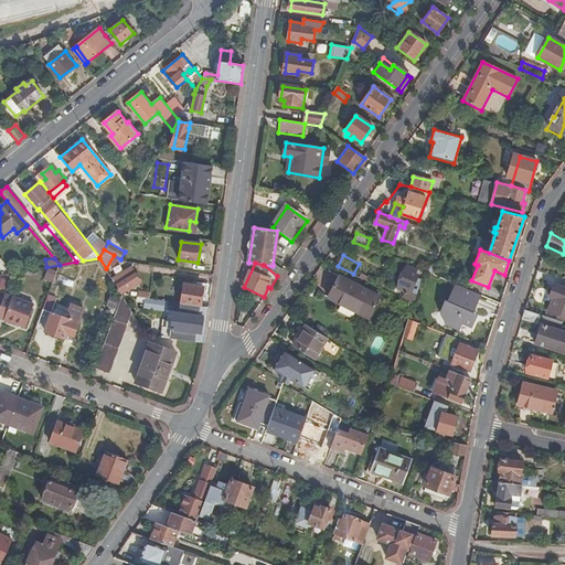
[(284,273),(273,264),(273,266),(264,265),(277,276),(279,278),(284,273)]
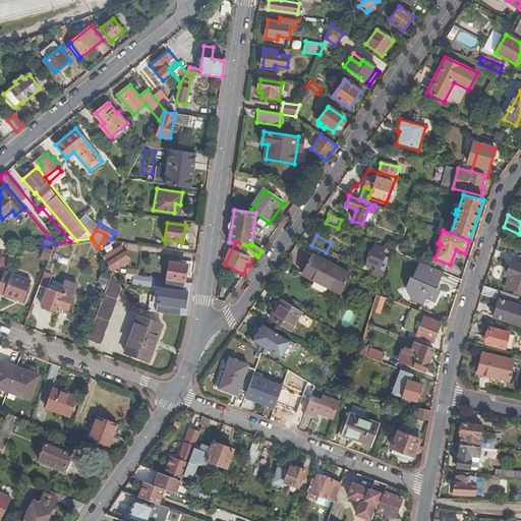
[(374,270),(371,277),(382,281),(389,258),(382,255),(384,249),(377,247),(368,268),(374,270)]
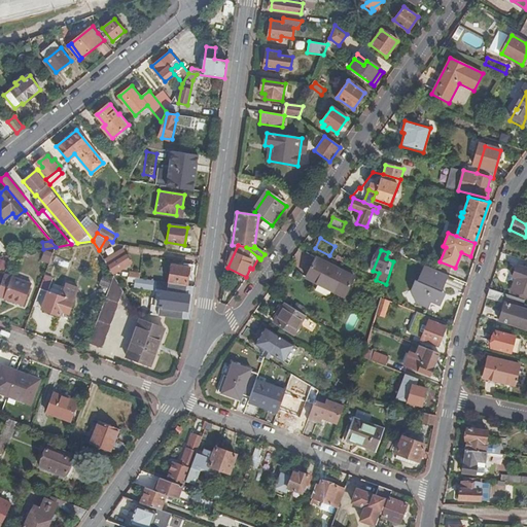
[(131,264),(125,252),(120,254),(118,251),(107,258),(108,261),(107,261),(114,274),(131,264)]
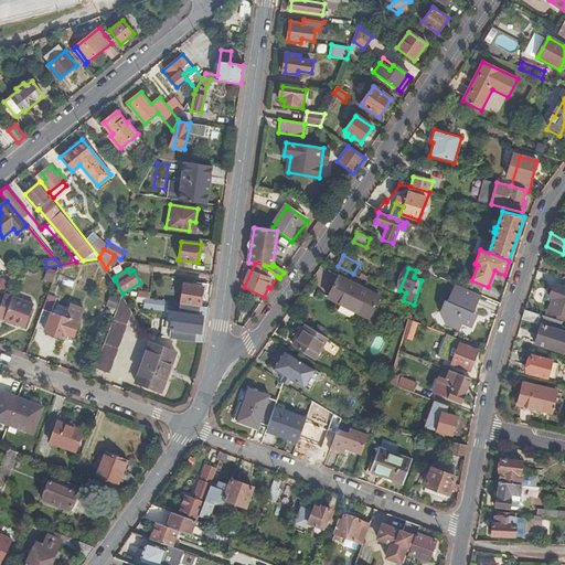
[(341,277),(329,298),(371,319),(382,297),(341,277)]
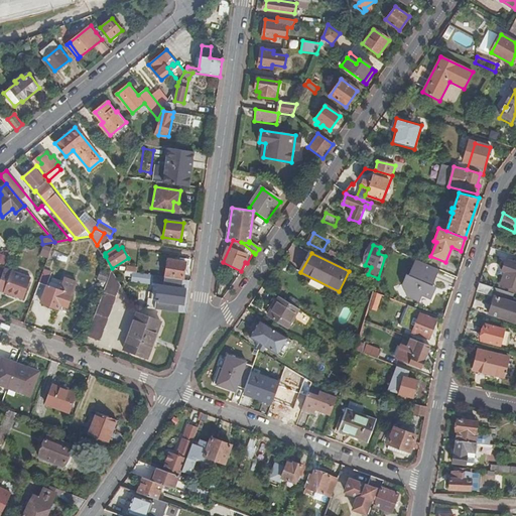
[(168,259),(165,277),(183,280),(185,268),(181,267),(182,261),(168,259)]
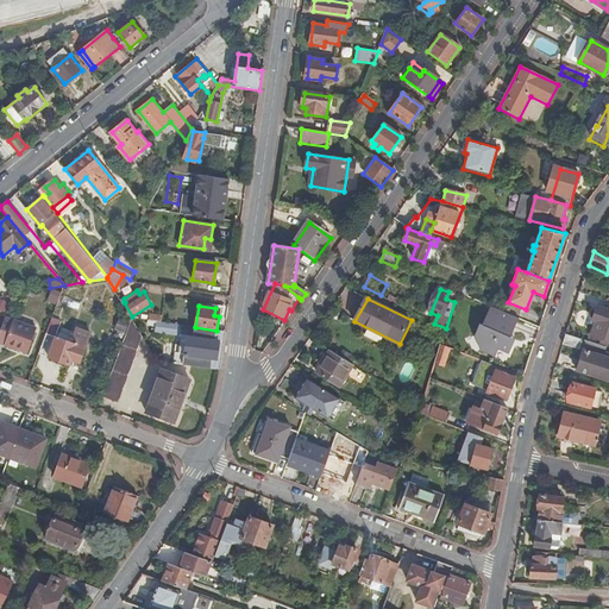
[(509,343),(512,337),(520,319),(491,307),(484,322),(482,321),(476,337),(484,341),(481,351),(497,358),(500,351),(509,355),(514,344),(509,343)]
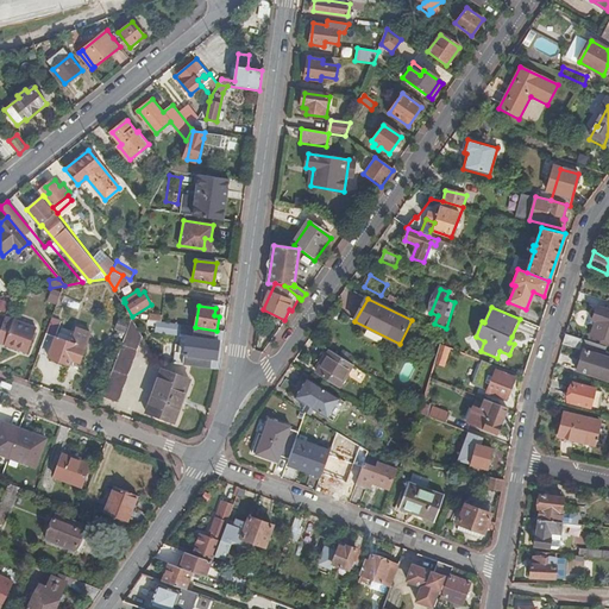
[(596,322),(592,337),(608,341),(608,311),(598,307),(592,321),(596,322)]
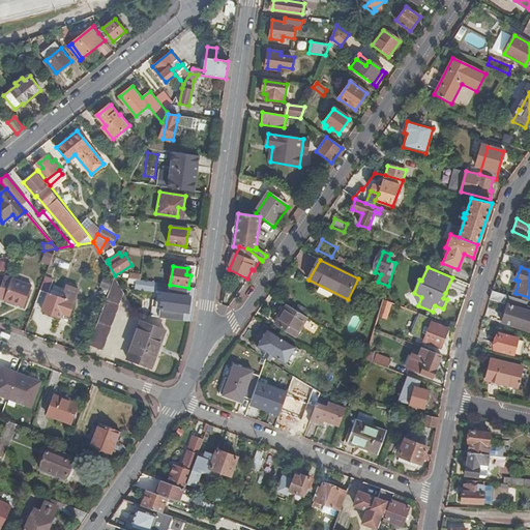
[(4,274),(0,286),(0,298),(24,307),(32,286),(4,274)]
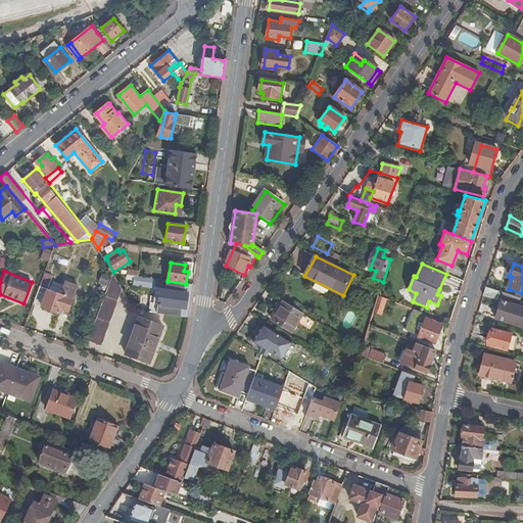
[(45,272),(34,303),(61,313),(62,308),(69,311),(79,285),(65,280),(60,293),(48,289),(53,275),(45,272)]
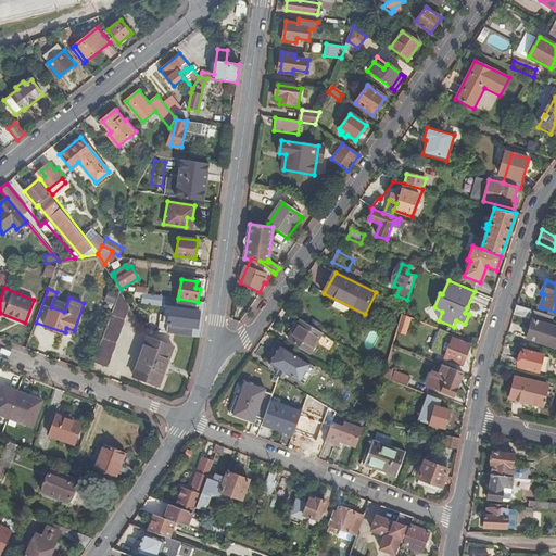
[(121,290),(95,361),(110,366),(130,306),(121,290)]
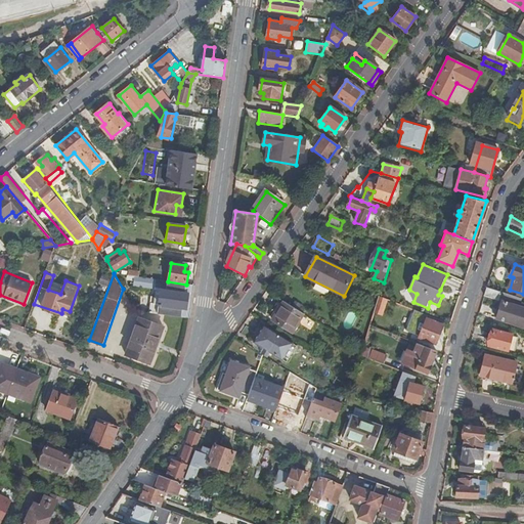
[(100,285),(107,288),(111,277),(103,275),(100,285)]
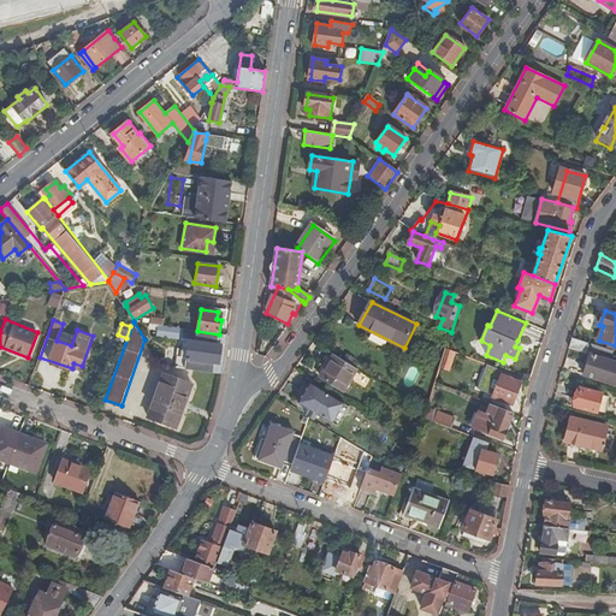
[(176,368),(221,374),(227,336),(219,335),(197,331),(164,326),(159,325),(158,331),(158,336),(184,339),(183,347),(182,356),(178,355),(176,368)]
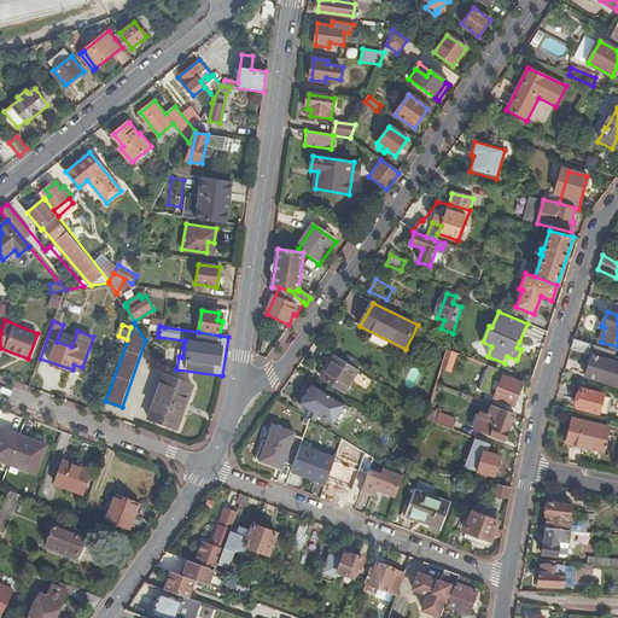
[(599,354),(600,348),(573,339),(570,349),(588,355),(589,350),(599,354)]
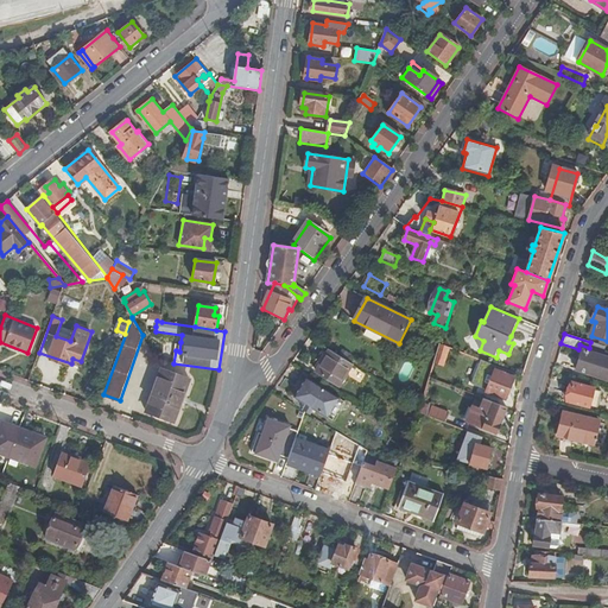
[(304,373),(309,377),(410,438),(419,412),(420,405),(352,363),(339,385),(316,371),(329,349),(310,337),(291,365),(304,373)]
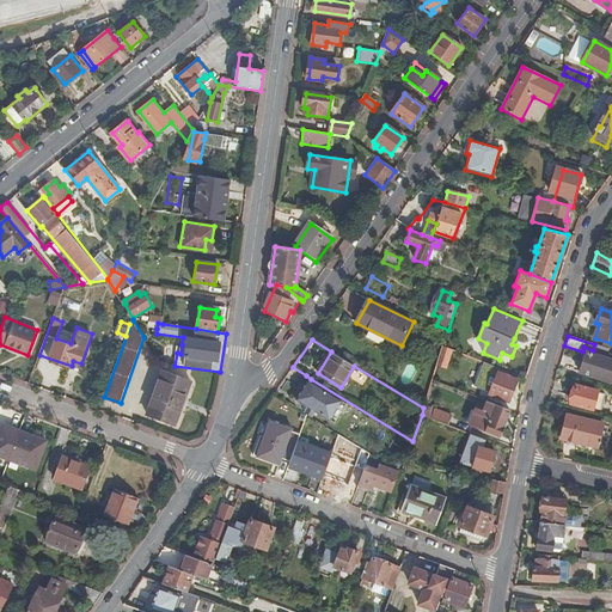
[(594,344),(593,350),(609,354),(610,349),(594,344)]
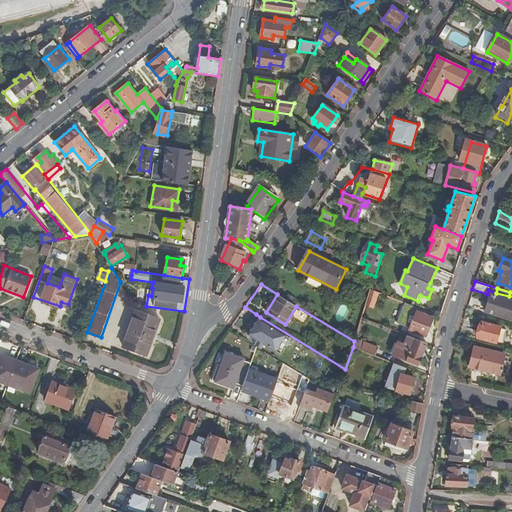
[(296,306),(277,294),(266,312),(285,324),(296,306)]
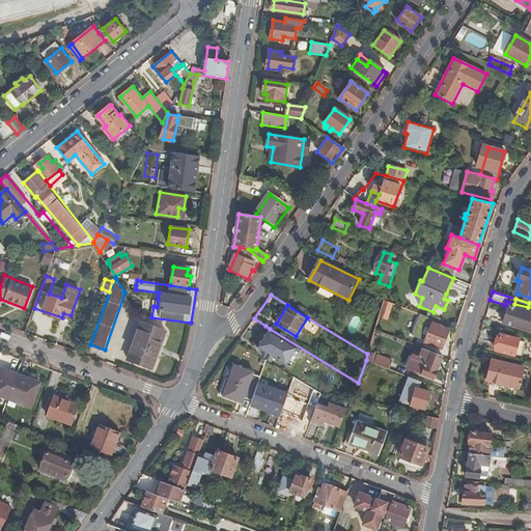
[(530,328),(530,312),(508,306),(502,324),(530,332),(530,328)]
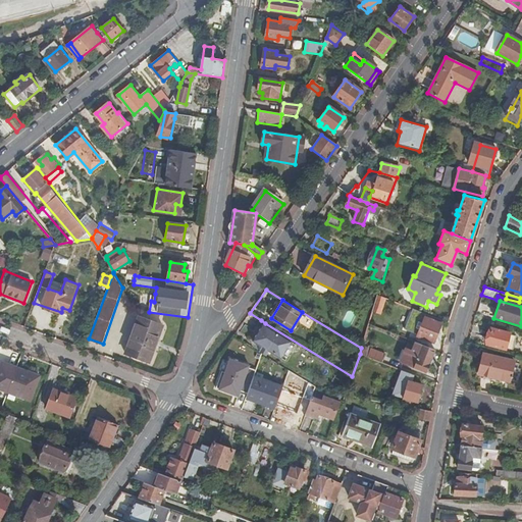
[(136,316),(123,351),(149,359),(160,323),(136,316)]
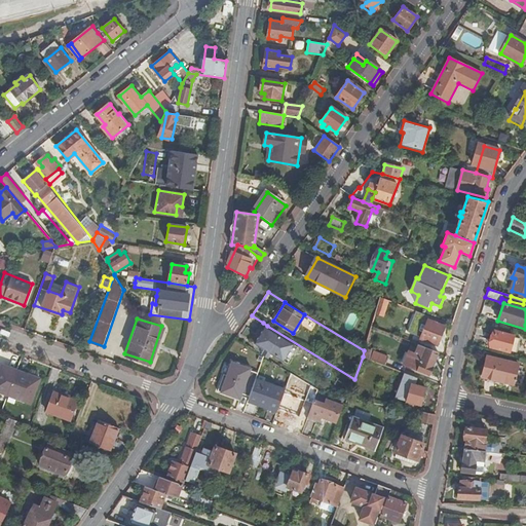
[(421,339),(438,345),(445,327),(427,321),(421,339)]
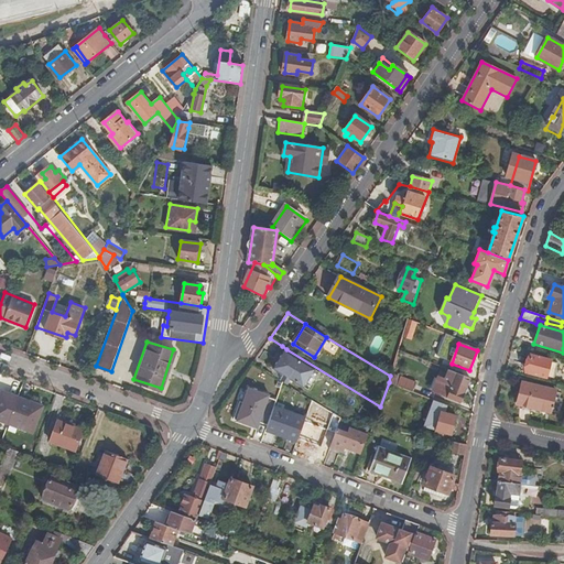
[(274,368),(285,375),(292,379),(305,387),(315,370),(284,351),(286,349),(282,346),(274,358),(279,361),(274,368)]
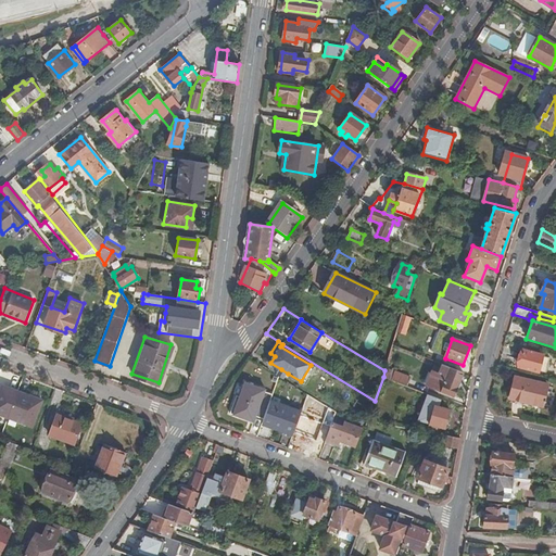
[(538,370),(539,369),(542,356),(542,355),(522,350),(518,366),(538,370)]
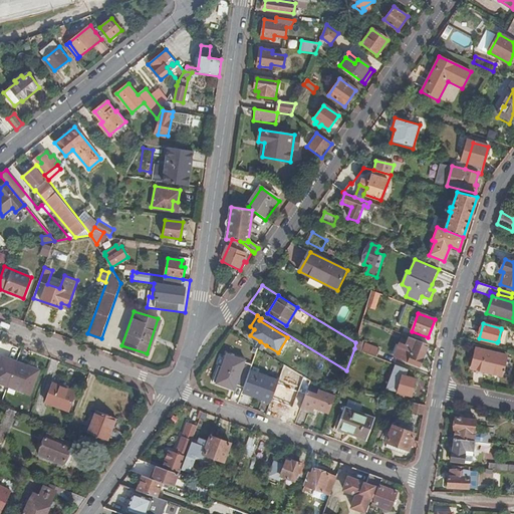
[(501,329),(498,341),(505,343),(508,330),(501,329)]
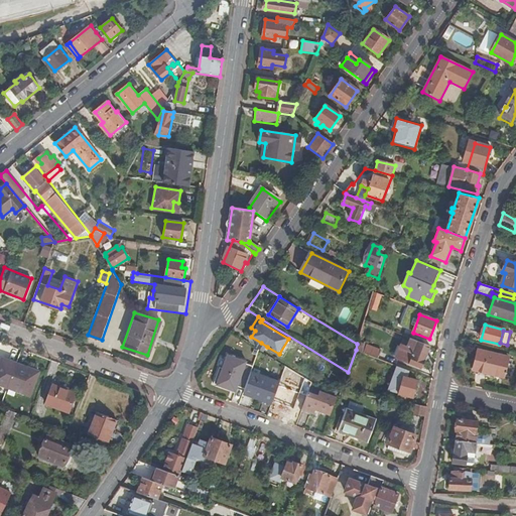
[(421,369),(429,347),(410,339),(407,349),(402,347),(397,360),(421,369)]
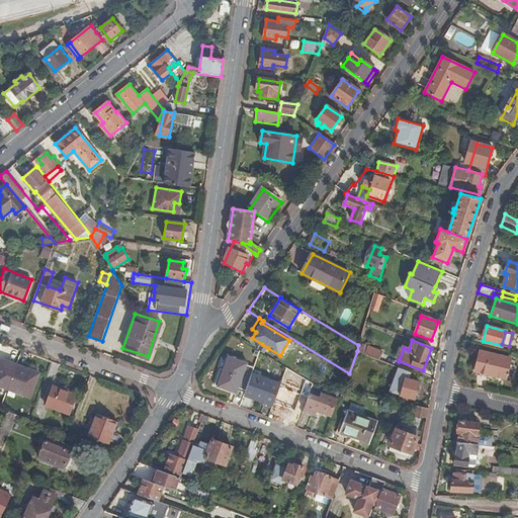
[(382,352),(359,343),(358,345),(357,351),(379,360),(382,352)]
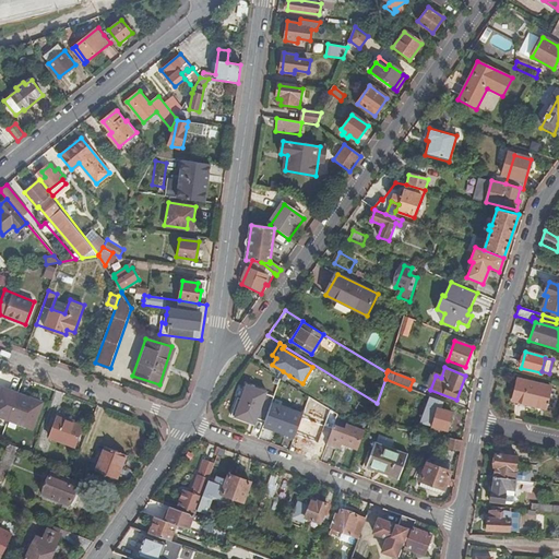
[(289,376),(283,371),(280,377),(286,381),(289,376)]
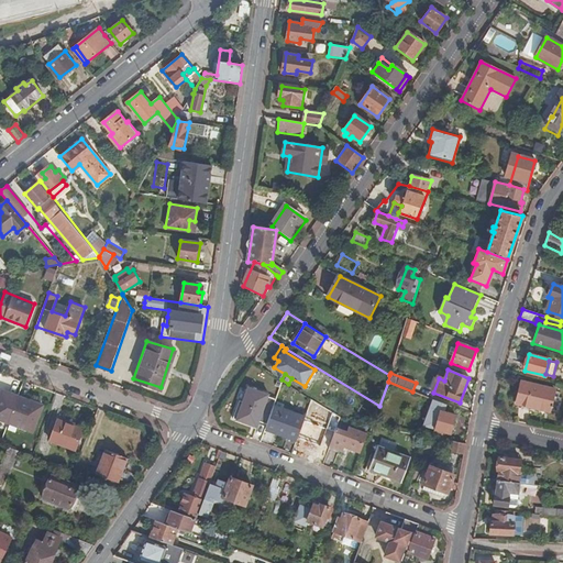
[(549,410),(554,389),(520,381),(516,403),(549,410)]
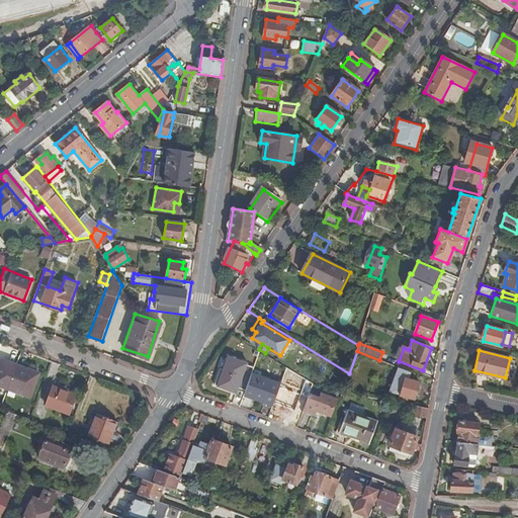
[(4,369),(2,368),(0,371),(0,385),(30,397),(39,373),(7,361),(4,369)]
